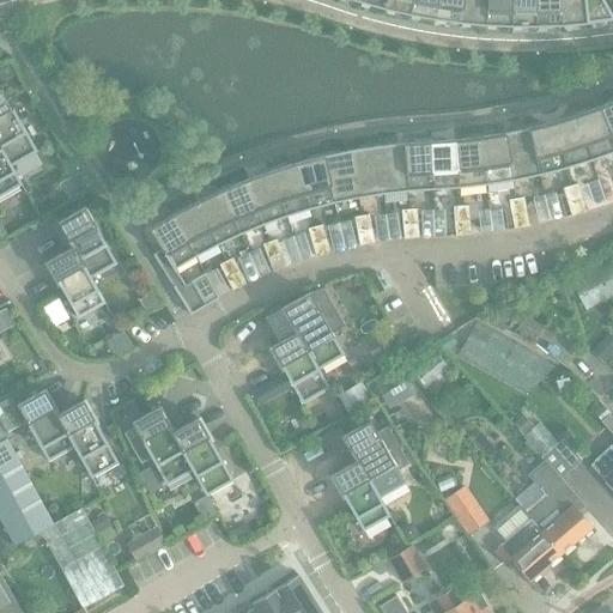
[(359,0),(359,2),(381,10),(384,10),(387,0),(359,0)]
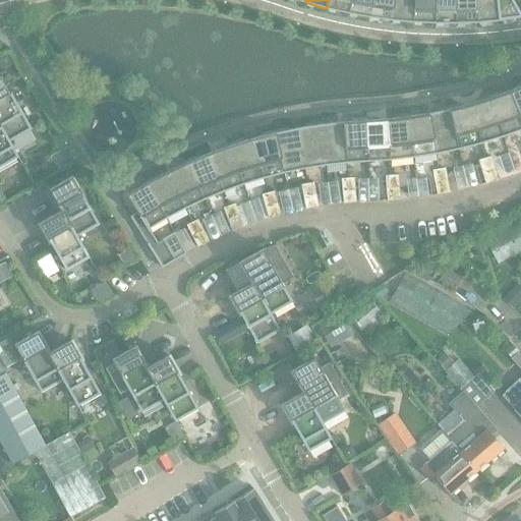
[(350,0),(329,0),(327,8),(348,13),(350,0)]
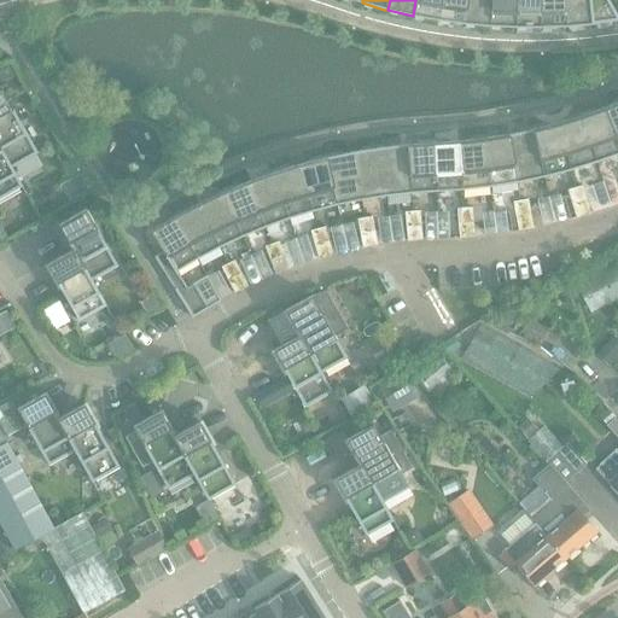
[(441,0),(415,0),(413,16),(423,18),(438,21),(441,0)]
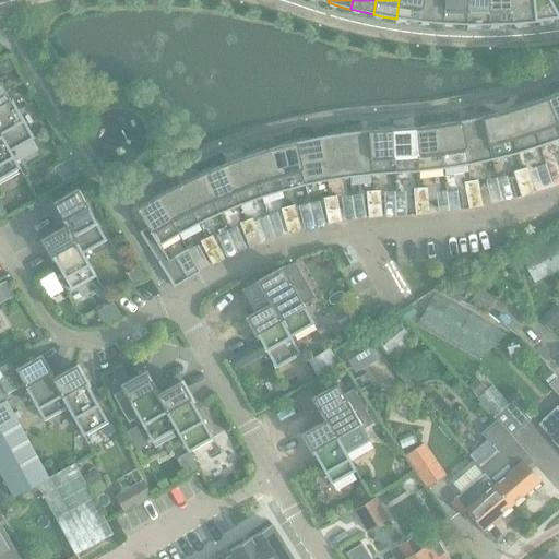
[(399,0),(396,19),(417,22),(419,22),(421,0),(399,0)]
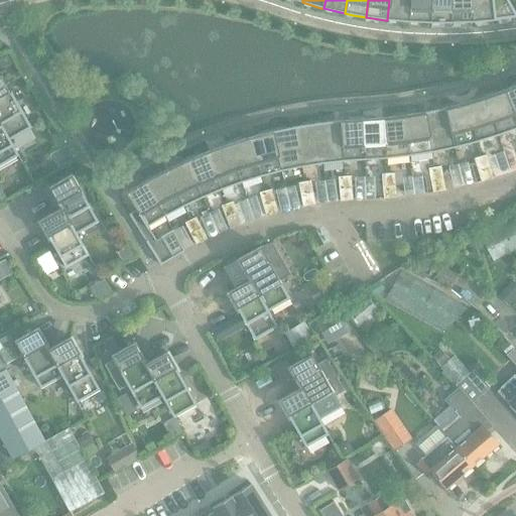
[(389,0),(387,20),(408,22),(409,0),(389,0)]
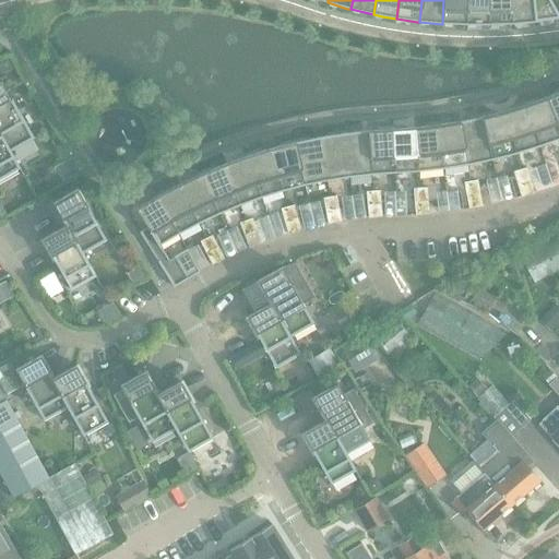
[(465,0),(443,0),(442,24),(453,24),(465,25),(465,0)]
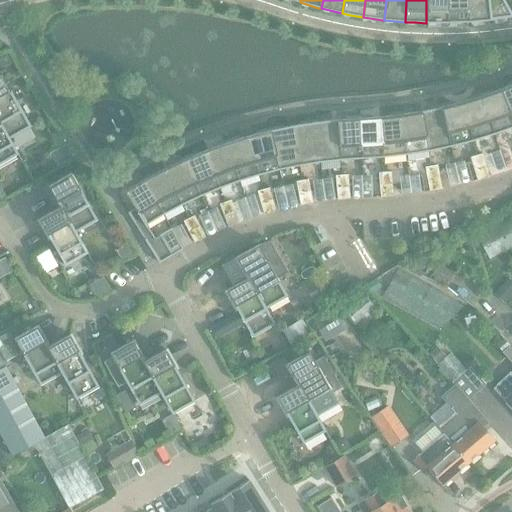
[(426,0),(426,23),(448,23),(447,0),(426,0)]
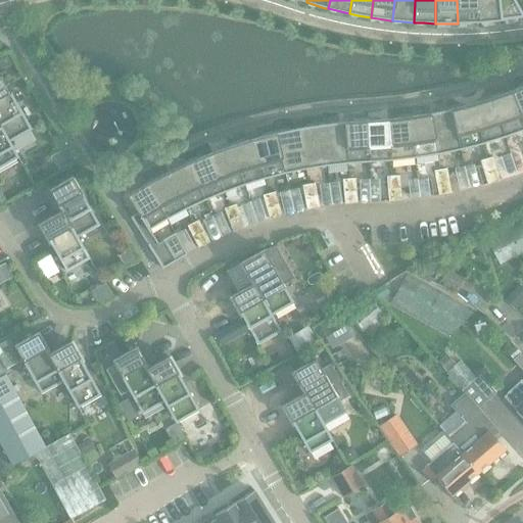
[(477,0),(457,0),(458,24),(479,22),(477,0)]
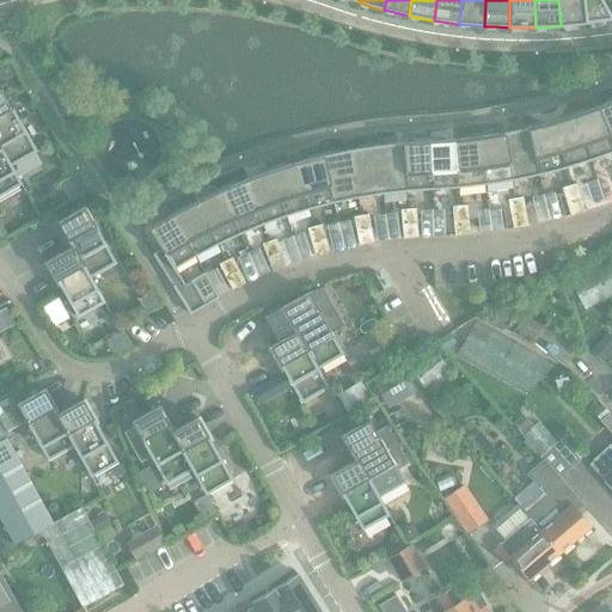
[(558,0),(561,26),(574,25),(611,20),(611,18),(601,0),(558,0)]
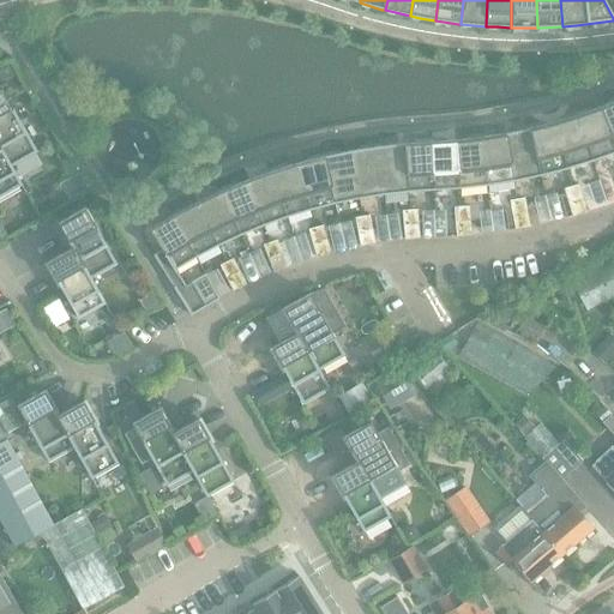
[(8,66),(0,70),(0,80),(12,77),(8,66)]
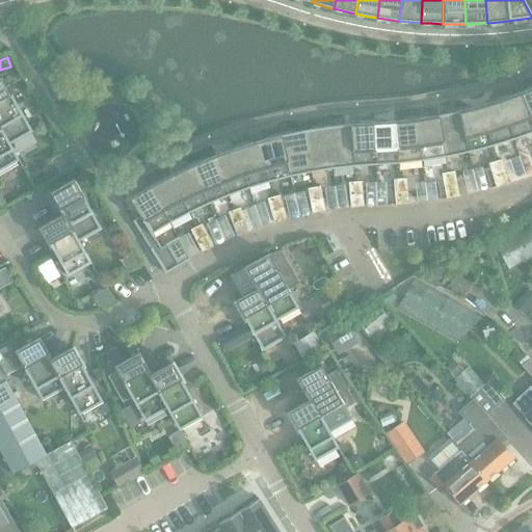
[(1,78),(0,78),(0,129),(8,145),(32,132),(1,78)]
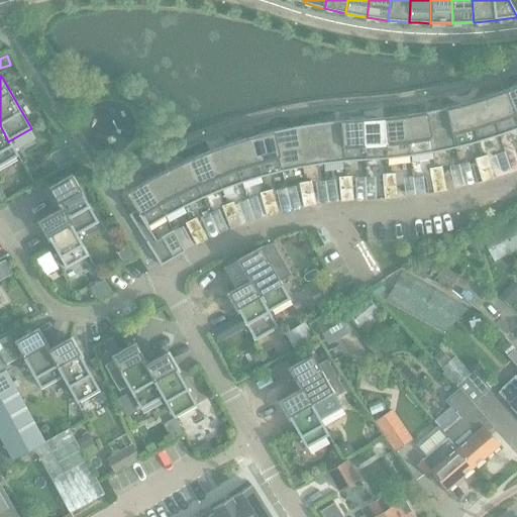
[(516,85),(505,90),(516,120),(516,85)]
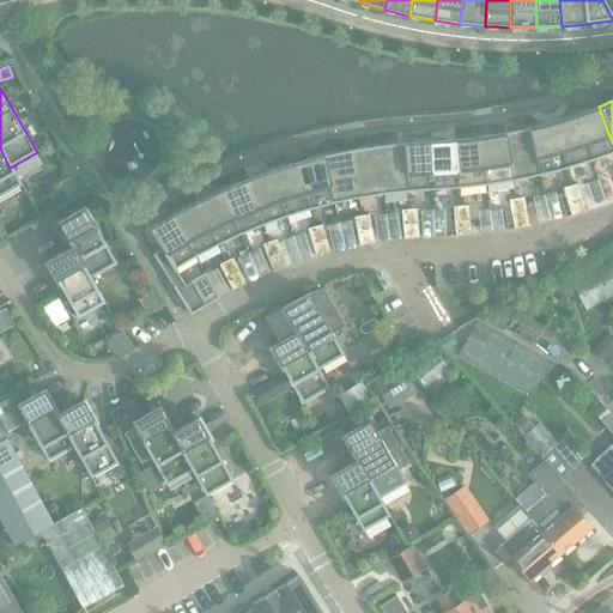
[(588,108),(575,113),(576,115),(590,159),(592,161),(595,159),(600,157),(612,152),(612,143),(599,107),(589,110),(588,108)]
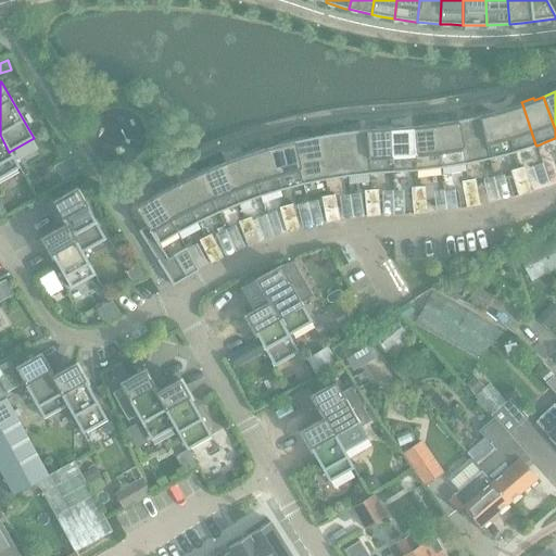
[(522,104),(501,111),(513,153),(513,152),(536,146),(535,144),(522,104)]
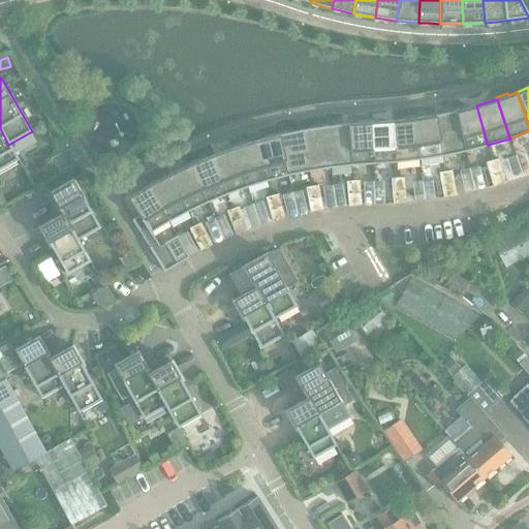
[(474,105),(456,111),(465,151),(488,146),(476,105),(474,105)]
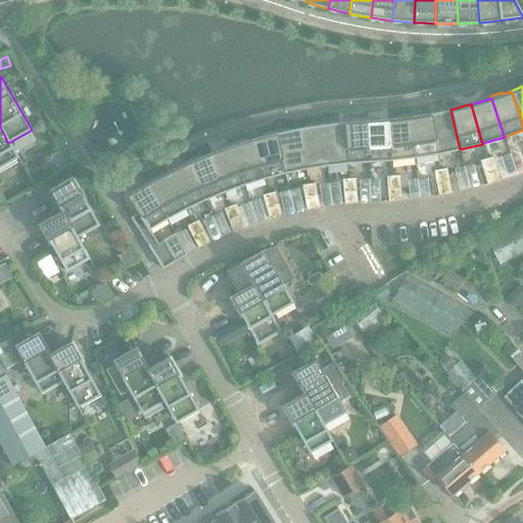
[(442,111),(430,113),(437,154),(453,151),(460,149),(450,109),(442,111)]
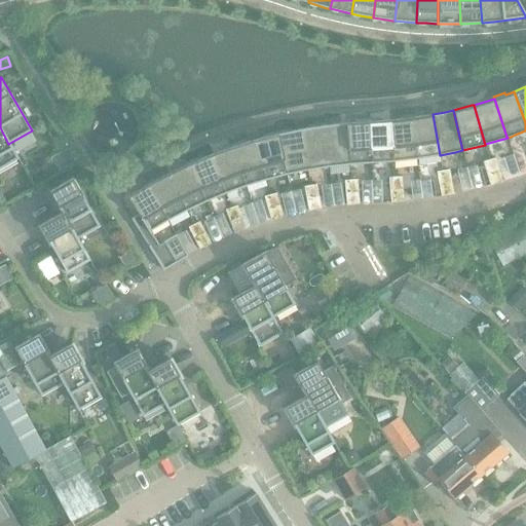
[(423,114),(411,115),(417,158),(424,157),(440,155),(433,114),(423,116),(423,114)]
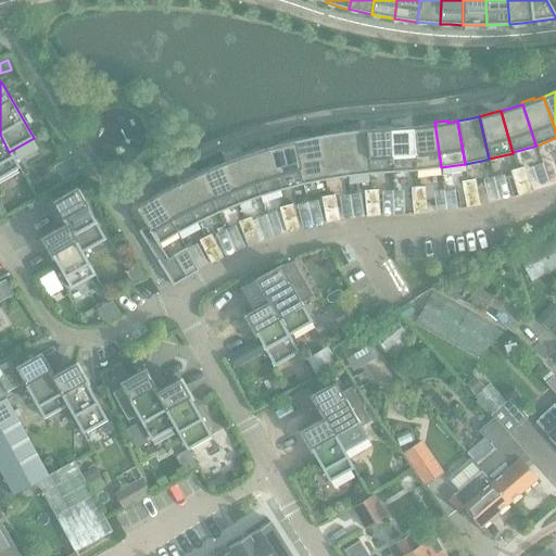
[(422,126),(413,127),(416,171),(441,167),(434,122),(422,124),(422,126)]
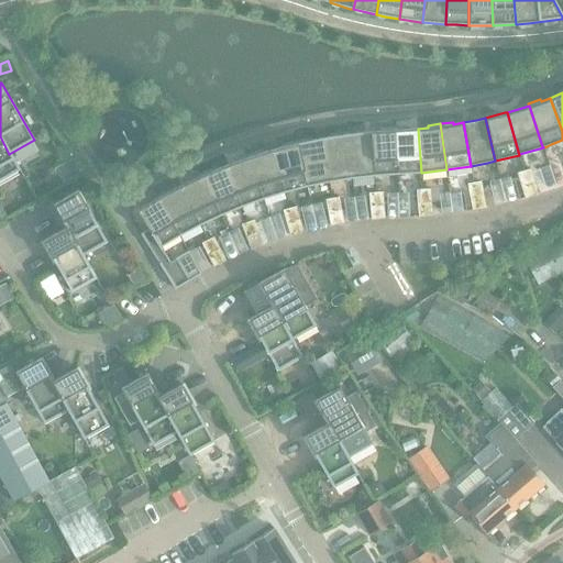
[(382,131),(370,132),(374,176),(396,174),(395,128),(382,129),(382,131)]
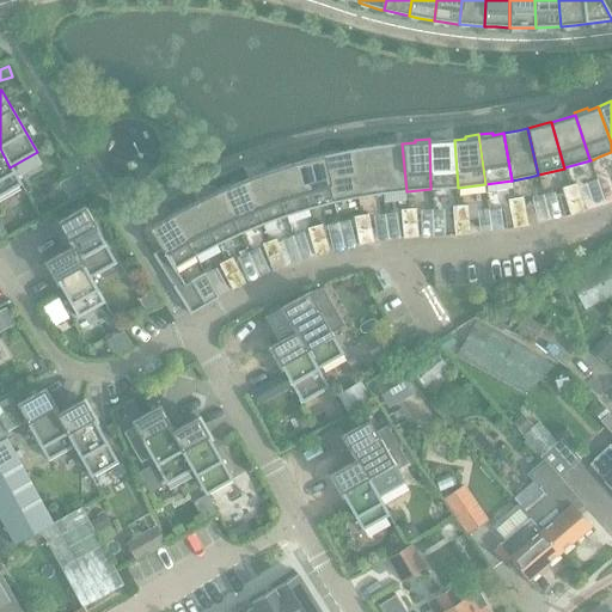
[(453,140),(429,141),(430,189),(458,188),(454,140),(453,140)]
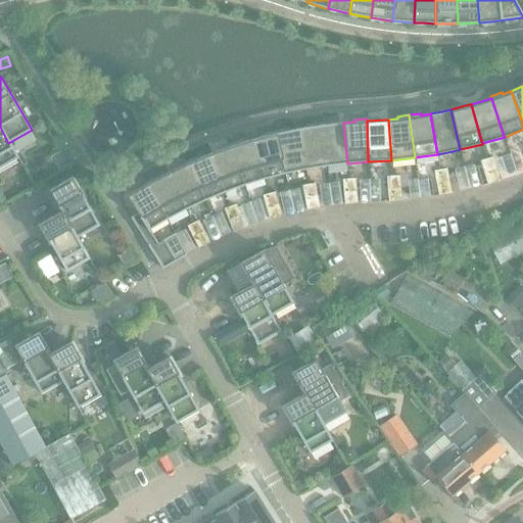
[(325,125),(321,125),(326,167),(347,163),(343,123),(325,125)]
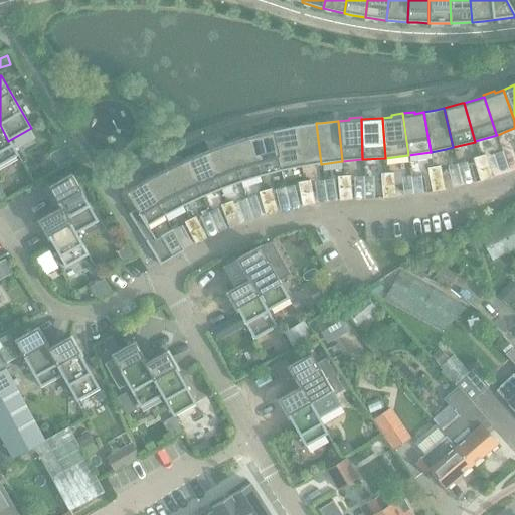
[(316,123),(294,127),(301,167),(321,164),(316,123)]
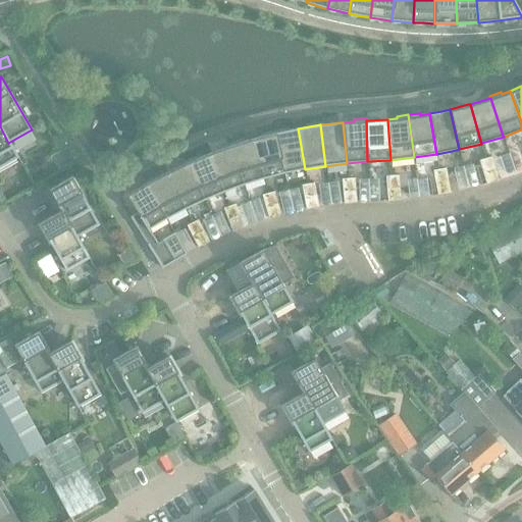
[(0,167),(17,158),(8,143),(0,126),(0,167)]
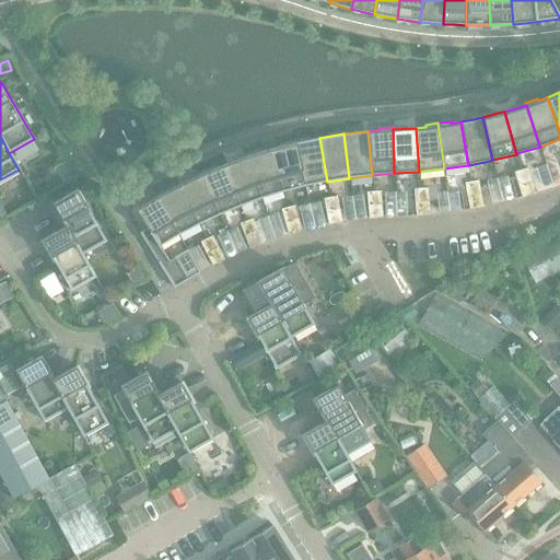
[(312,139),(295,143),(305,186),(314,183),(316,183),(327,182),(319,138),(314,139),(313,139),(312,139)]
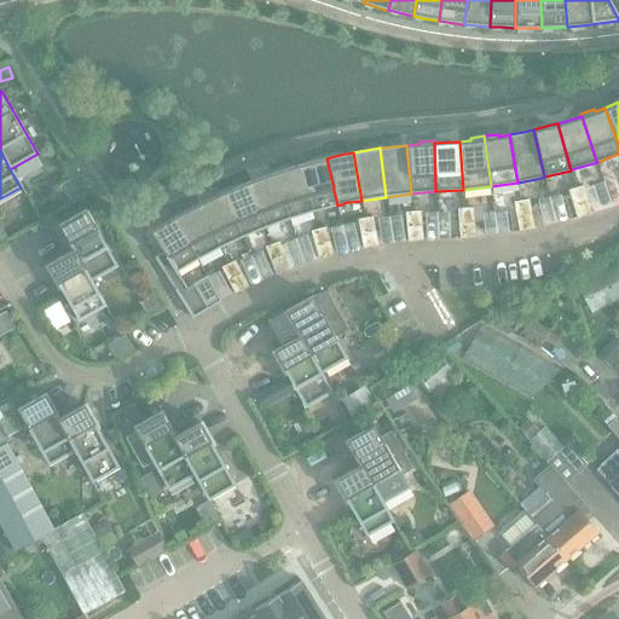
[(327,158),(299,165),(312,212),(318,209),(337,206),(327,158)]
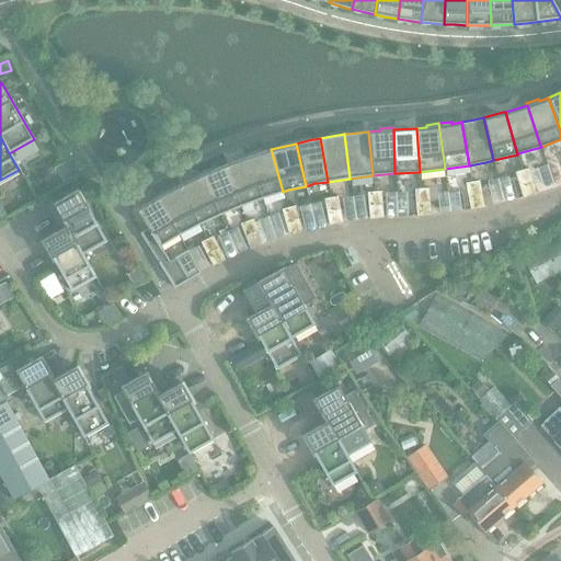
[(271,150),(248,157),(261,198),(263,197),(283,192),(271,149),(271,150)]
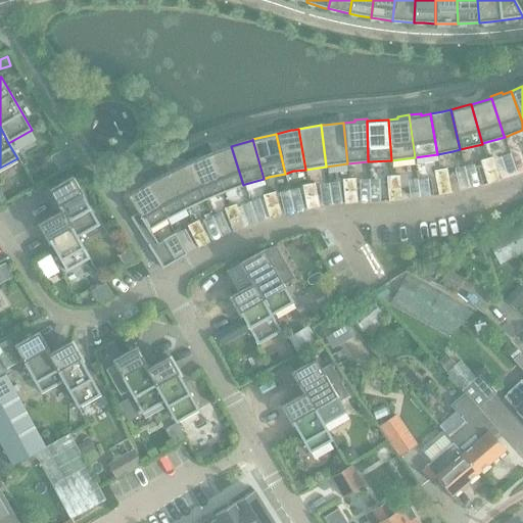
[(214,152),(208,154),(224,192),(243,185),(231,146),(214,152)]
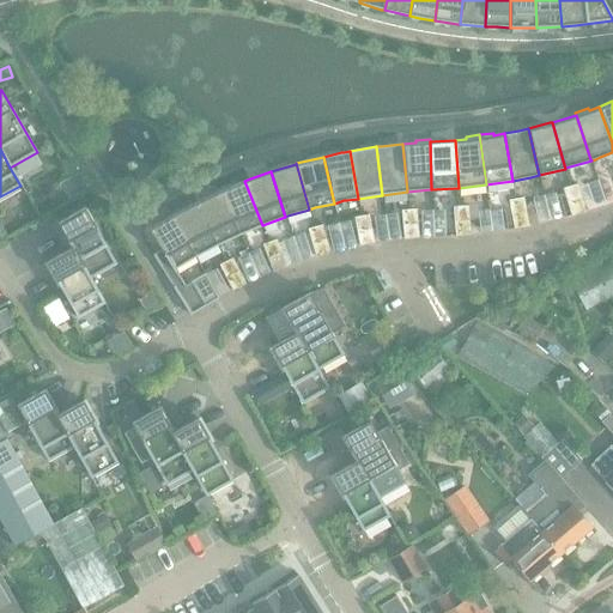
[(244,181),(220,190),(240,235),(248,231),(262,225),(244,181)]
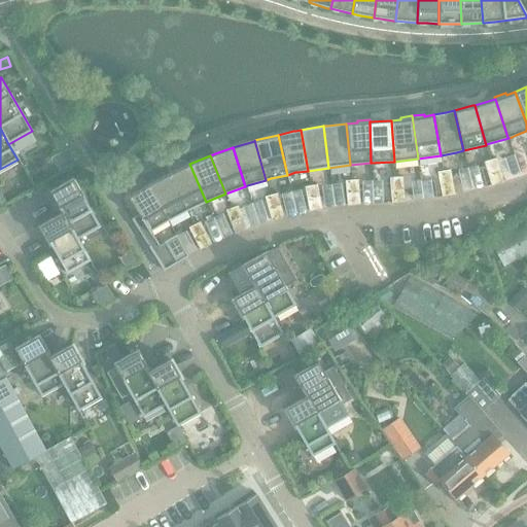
[(496,159),(485,163),(488,174),(500,171),(496,159)]
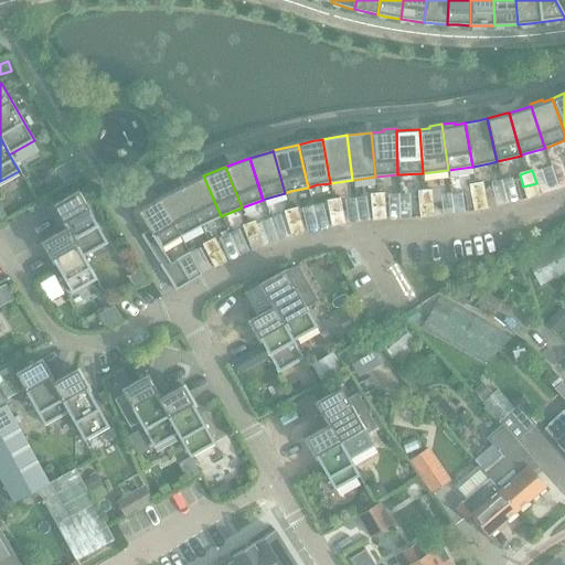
[(199,178),(180,187),(200,226),(221,216),(203,176),(199,178)]
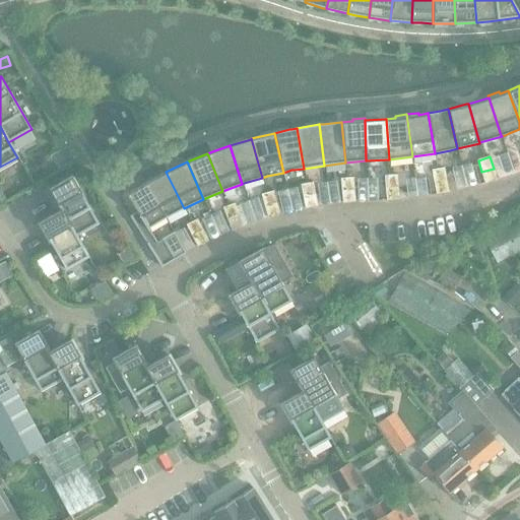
[(444,169),(432,171),(434,182),(446,180),(444,169)]
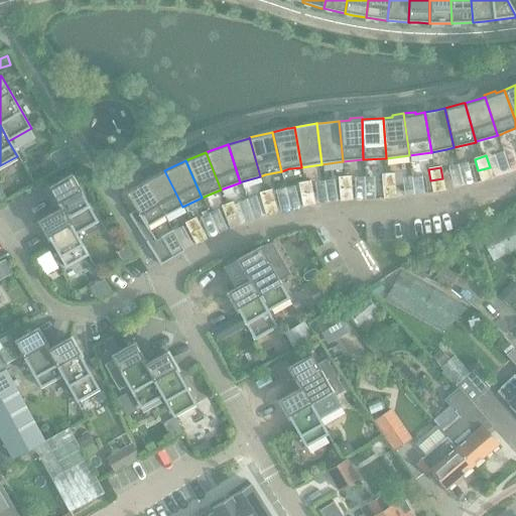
[(481,182),(493,178),(490,167),(478,170),(481,182)]
